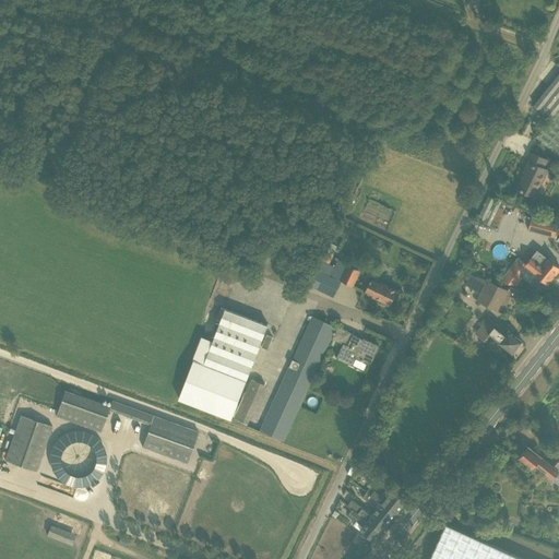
[(558,73),(534,105),(550,119),(558,107),(558,73)]
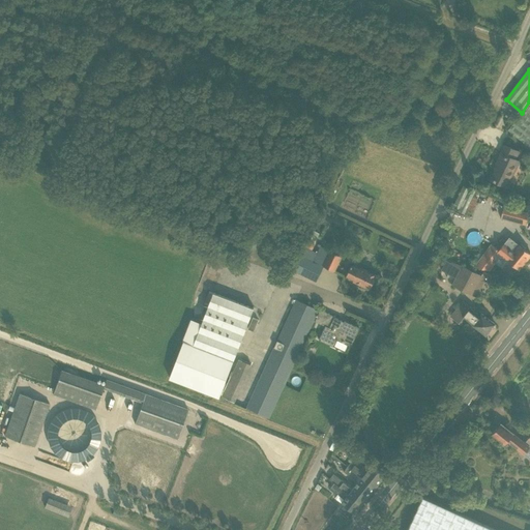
[(529,101),(522,113),(507,130),(529,147),(529,101)]
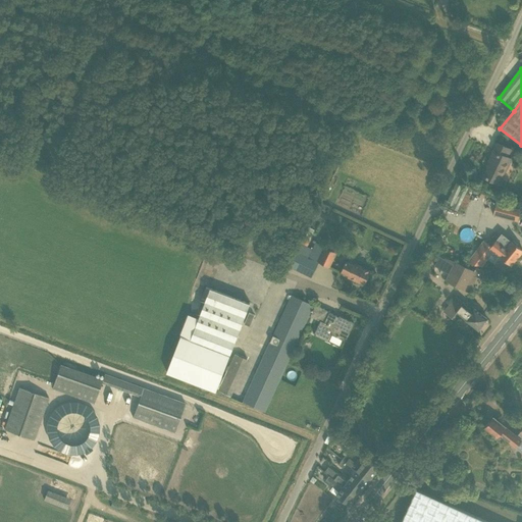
[(500,184),(510,163),(512,159),(508,157),(511,149),(497,143),(488,161),(490,161),(483,176),(500,184)]
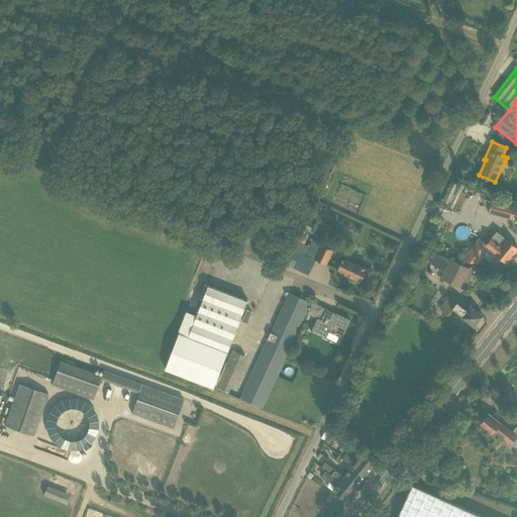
[(451,182),(441,203),(453,209),(455,204),(459,206),(466,194),(460,192),(463,187),(451,182)]
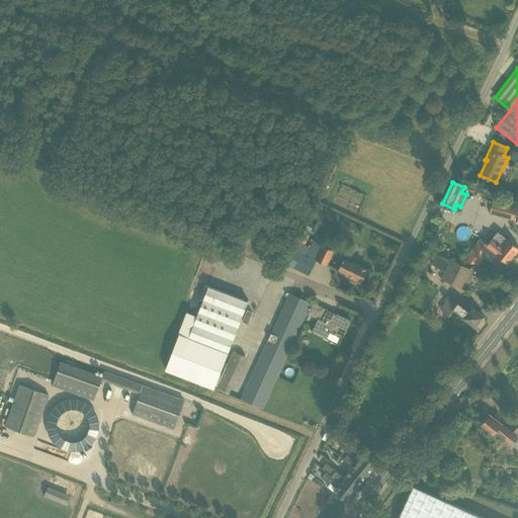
[(493,201),(490,212),(514,220),(517,208),(493,201)]
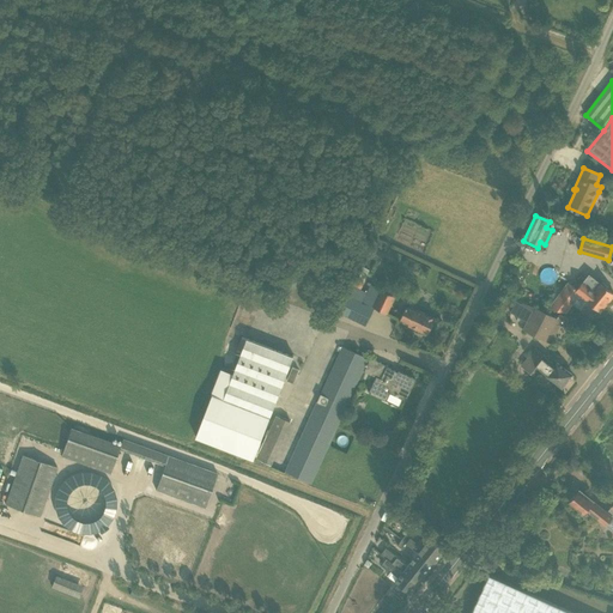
[(353,286),(360,289),(365,280),(364,280),(369,269),(362,267),(357,277),(353,286)]
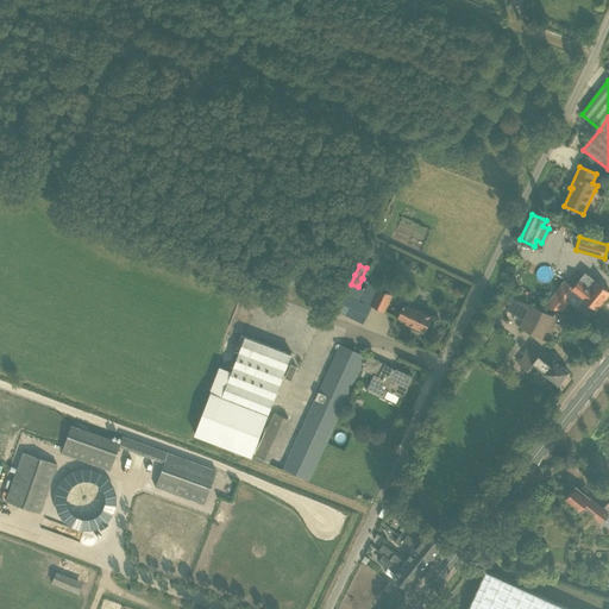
[(608,294),(608,290),(596,281),(585,271),(579,278),(573,287),(564,280),(545,305),(562,311),(571,299),(578,305),(583,299),(596,309),(608,294)]
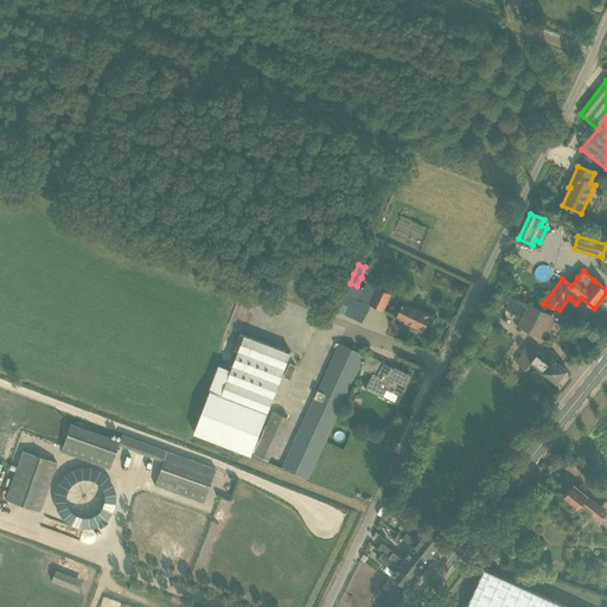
[(345,293),(337,310),(363,323),(371,305),(383,311),(390,294),(366,281),(363,288),(350,283),(345,293)]
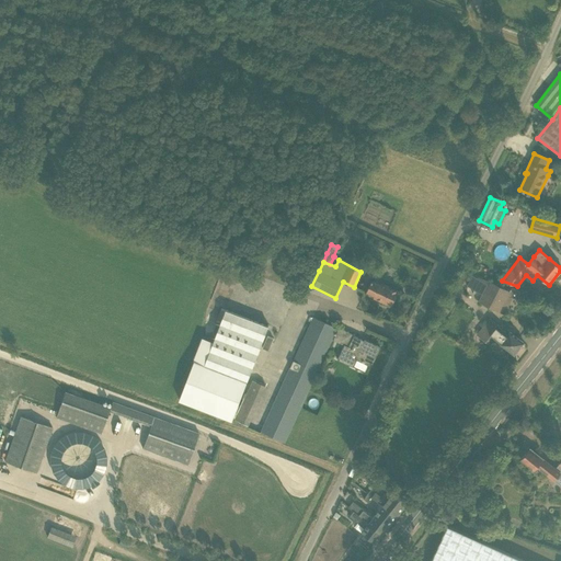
[(489,279),(478,276),(472,288),(482,294),(478,300),(504,313),(512,298),(519,301),(523,295),(511,288),(510,290),(489,279)]
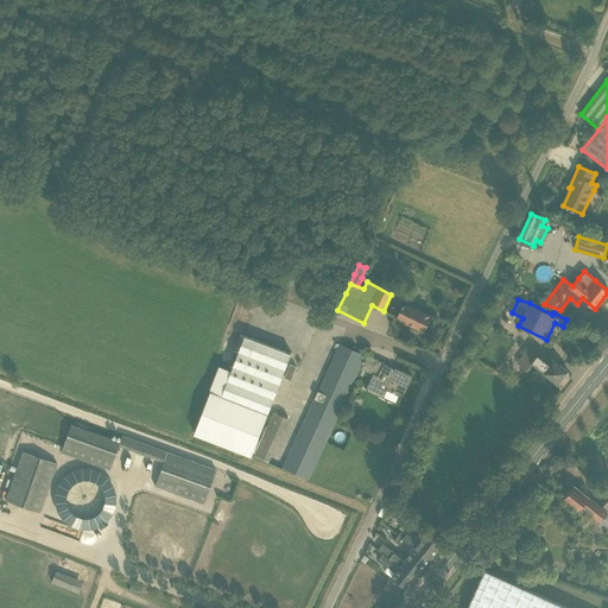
[(425,330),(432,316),(412,306),(412,308),(404,304),(398,316),(406,320),(405,321),(425,330)]
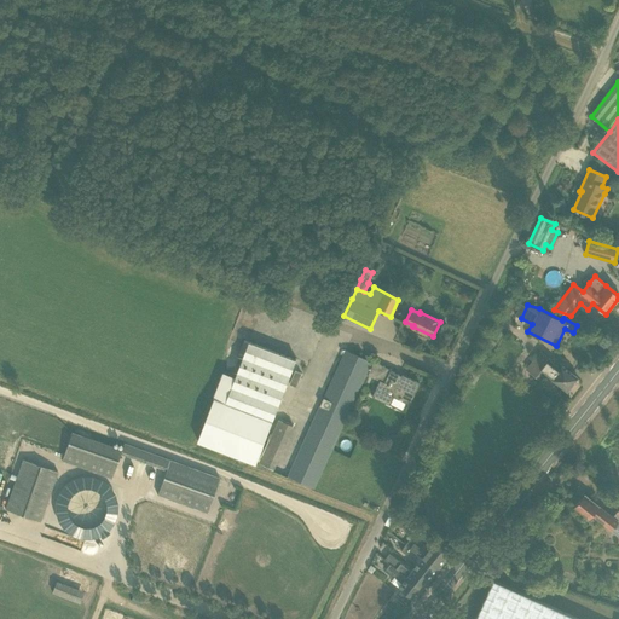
[(499,334),(493,330),(491,335),(487,342),(495,345),(498,339),(497,339),(499,334)]
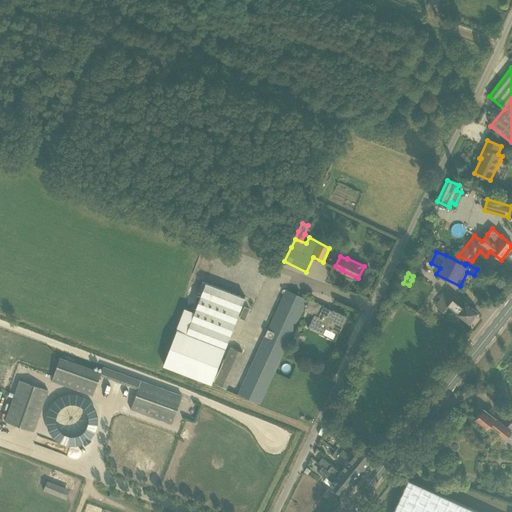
[(239,314),(243,303),(245,298),(206,283),(195,312),(184,308),(176,329),(177,330),(163,366),(212,384),(239,314)]
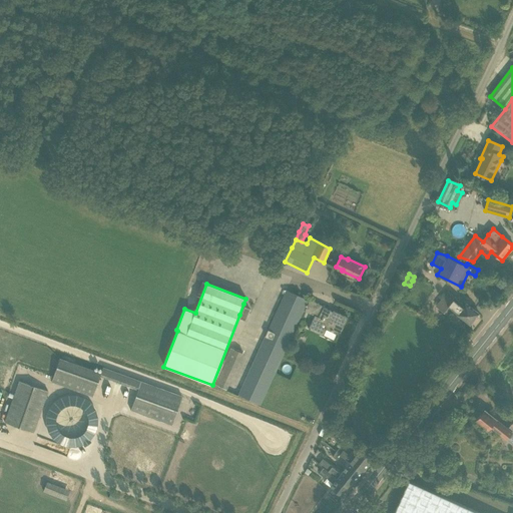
[(283,357),(308,301),(287,291),(238,395),(261,405),(283,357)]
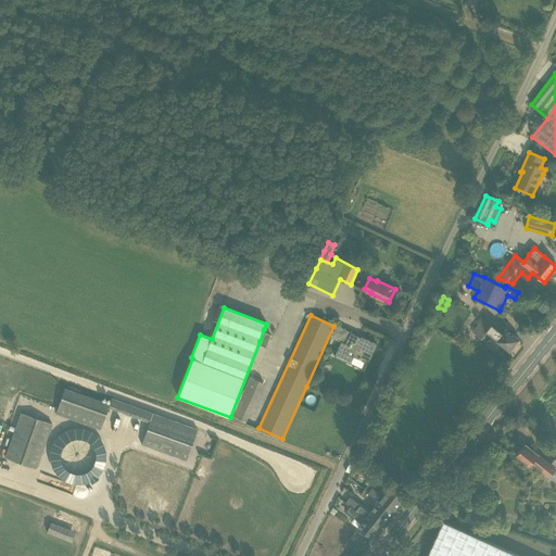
[(519,340),(517,338),(505,328),(503,331),(492,323),(493,321),(484,315),(471,331),(484,340),(489,335),(509,351),(519,340)]
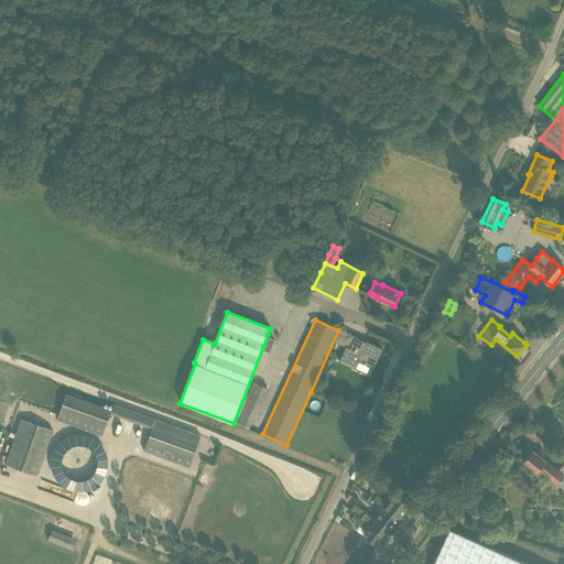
[(335,342),(344,345),(346,347),(339,360),(354,368),(358,359),(373,367),(382,349),(366,342),(366,343),(356,337),(356,336),(340,328),(335,342)]
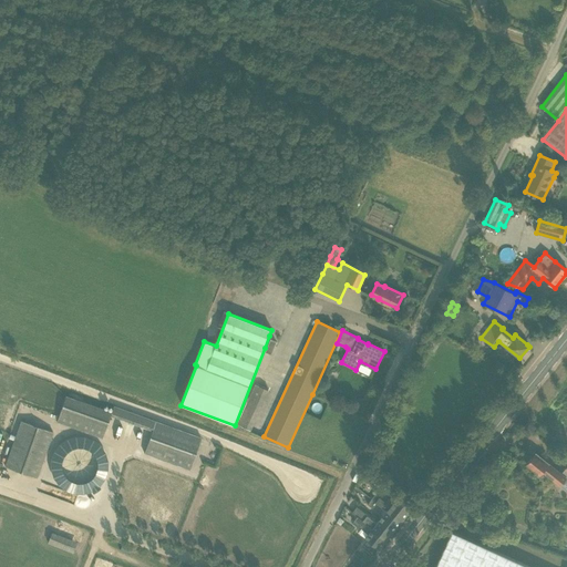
[(270,340),(266,351),(271,354),(276,342),(270,340)]
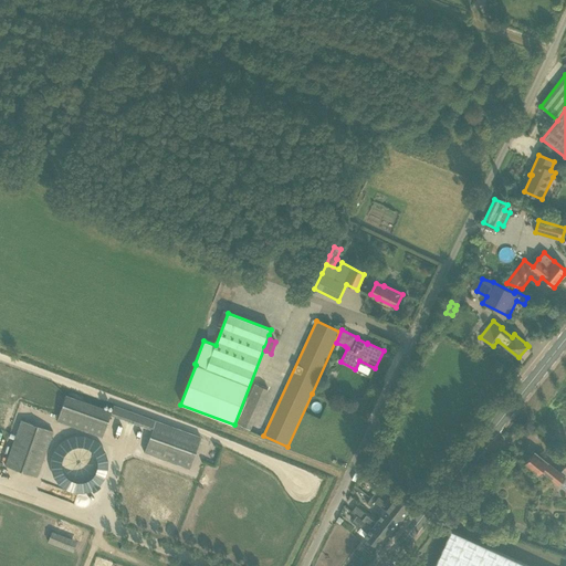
[(251,429),(269,389),(257,384),(239,423),(251,429)]
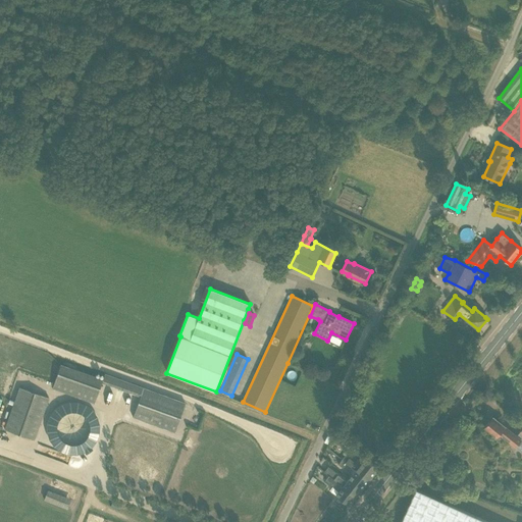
[(60,365),(52,388),(94,403),(102,382),(102,380),(60,365)]
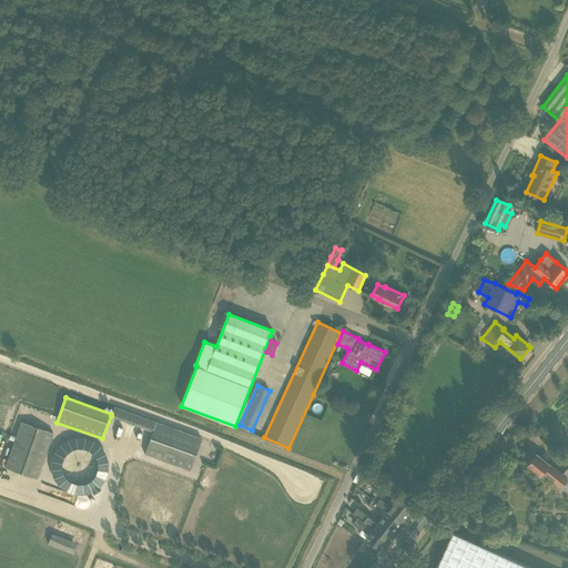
[(21,422),(4,467),(37,478),(53,433),(21,422)]
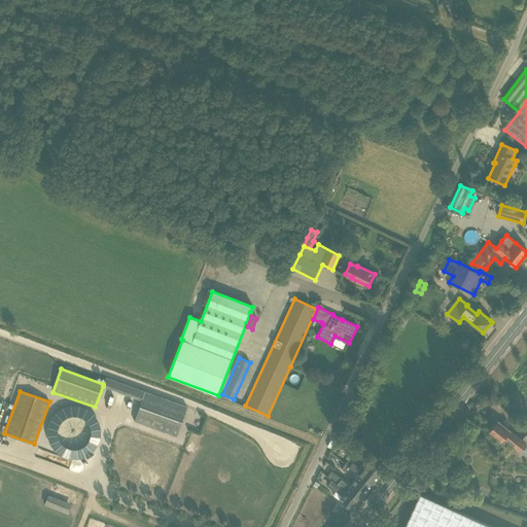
[(186,407),(144,392),(142,399),(134,421),(176,436),(186,407)]
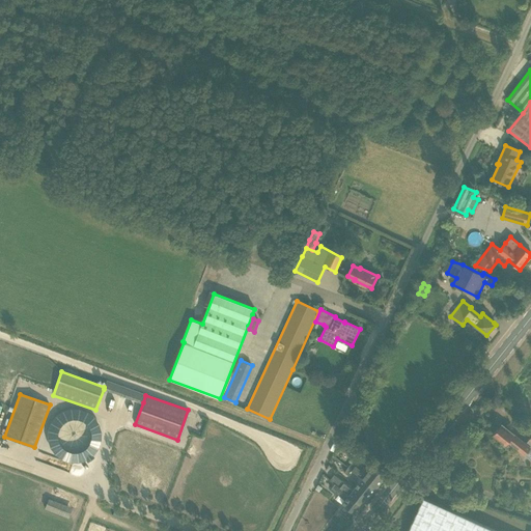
[(59,404),(44,451),(89,466),(105,419),(59,404)]
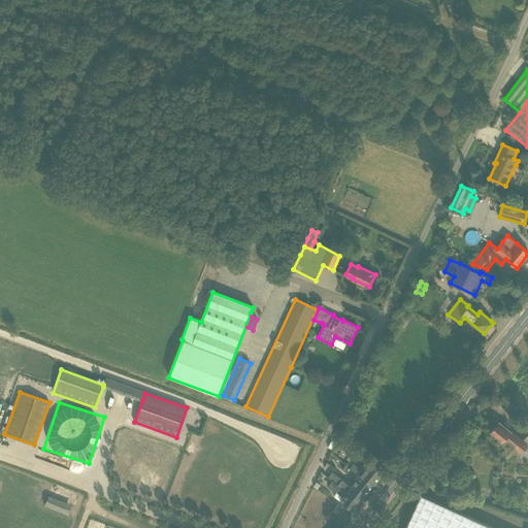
[(527,433),(523,440),(499,422),(490,432),(503,442),(505,439),(523,453),(527,457),(527,456),(527,433)]
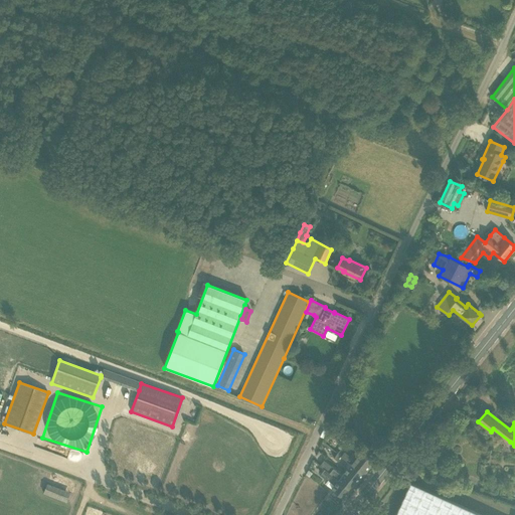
[(362,452),(358,456),(353,452),(350,456),(341,449),(337,453),(364,474),(374,461),(362,452)]
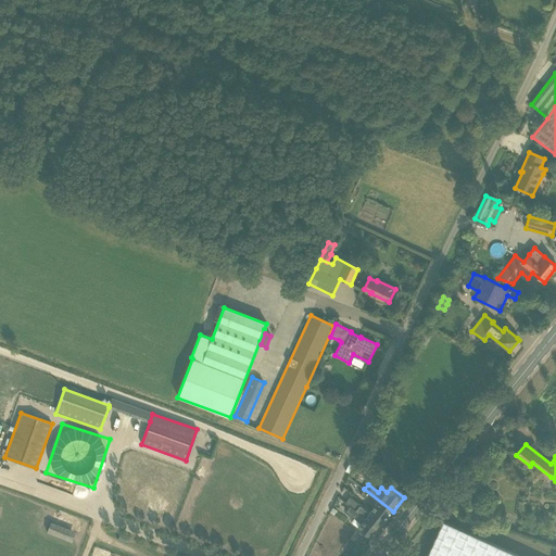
[(364,489),(361,494),(375,505),(371,509),(387,520),(393,512),(364,489)]
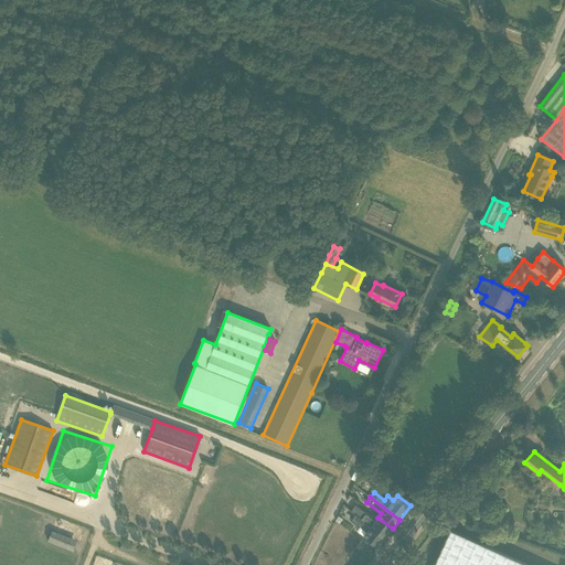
[(351,510),(356,514),(385,537),(393,529),(377,518),(375,521),(355,504),(351,510)]
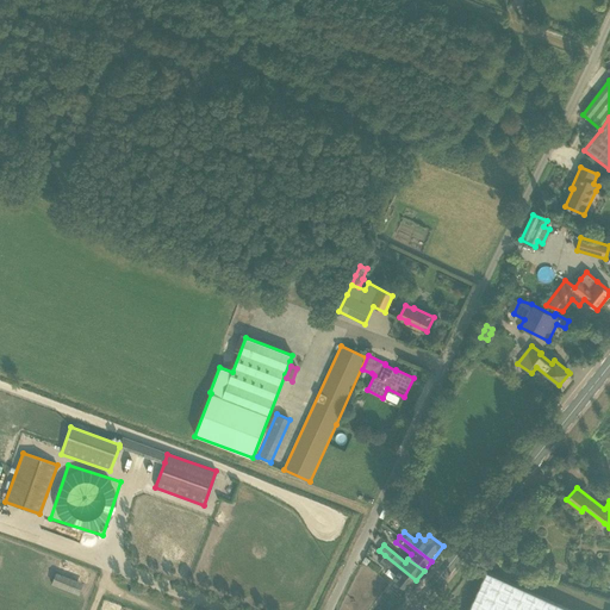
[(393,578),(409,590),(416,580),(385,555),(380,561),(397,574),(393,578)]
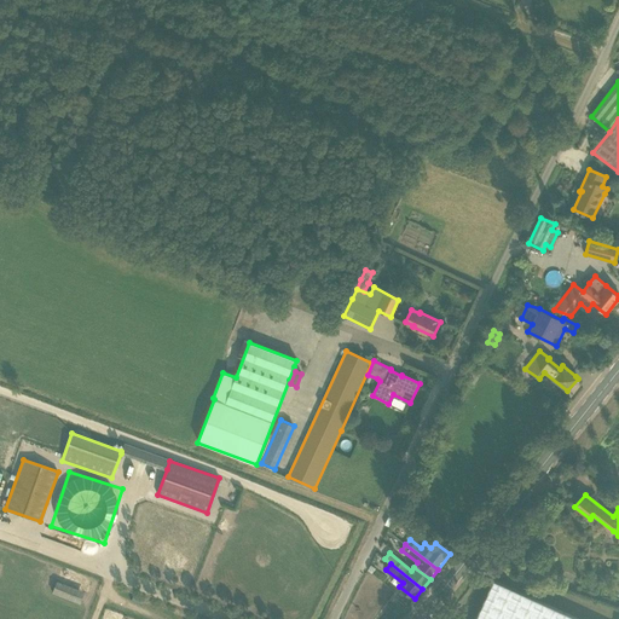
[(574,618),(491,580),(473,618),(574,618)]
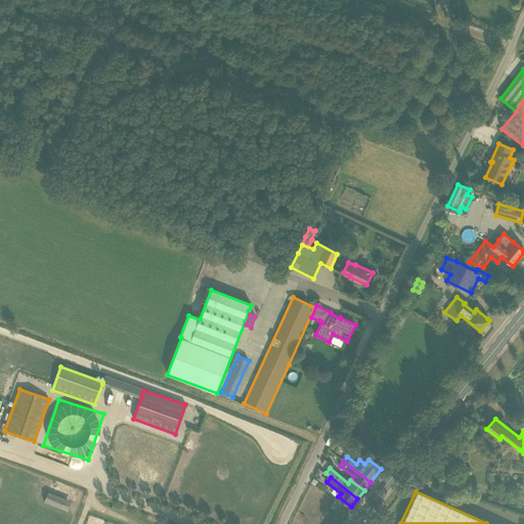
[(68,512),(70,506),(46,496),(44,503),(68,512)]
